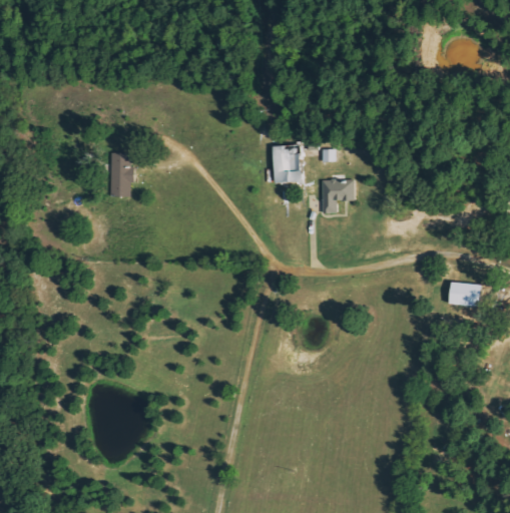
[(273,145),(274,183),(301,182),(300,145),(273,145)]
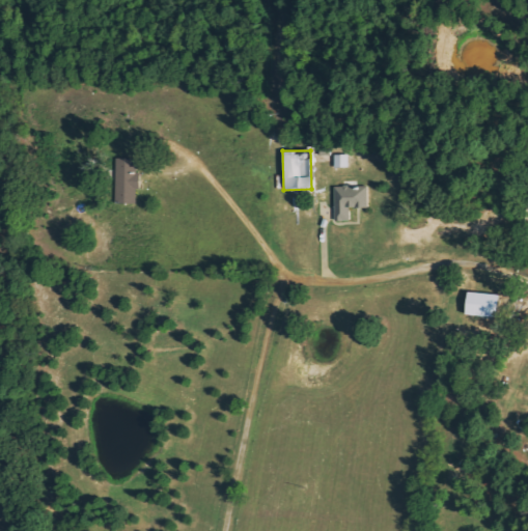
[(332,167),(345,168),(345,155),(333,155),(332,167)]
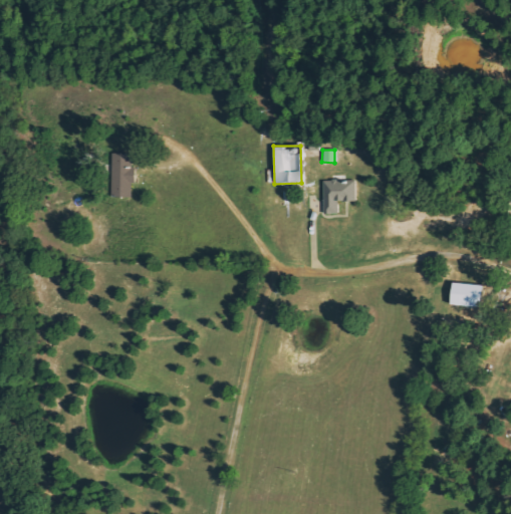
[(132,154),(111,154),(110,197),(131,198),(132,154)]
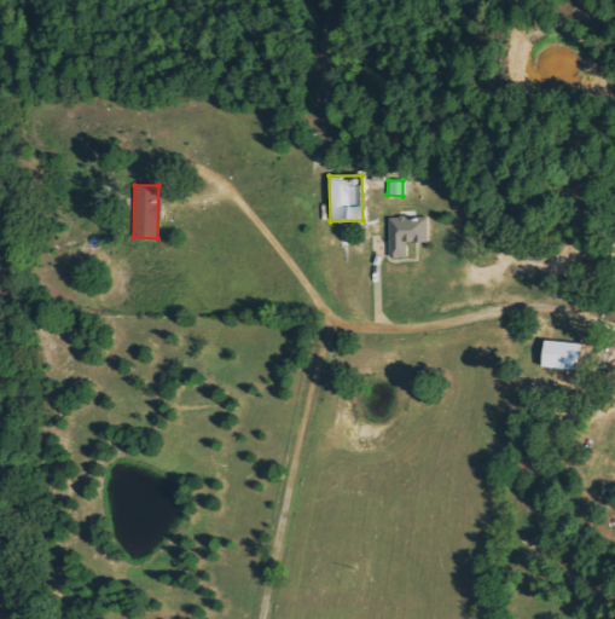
[(405,258),(405,244),(427,243),(425,217),(387,218),(389,258),(405,258)]
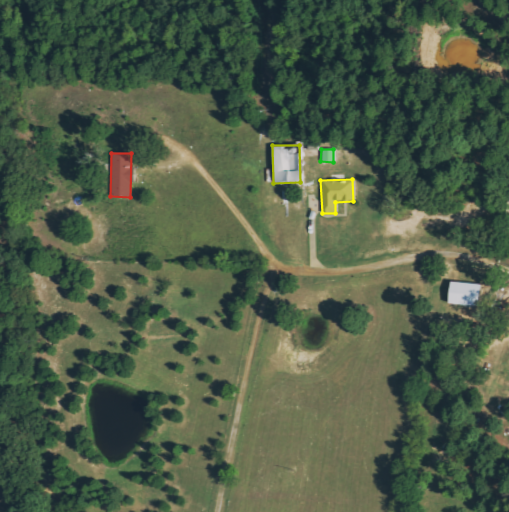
[(448,305),(478,306),(479,283),(449,282),(448,305)]
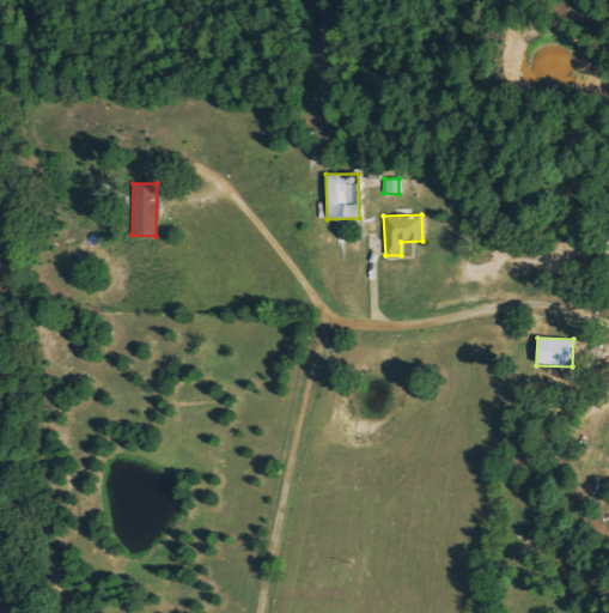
All buildings are outlined.
